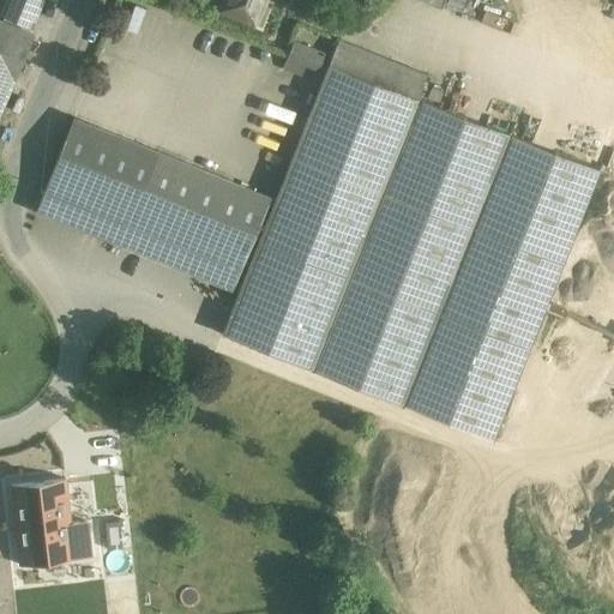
[(263,0),(227,0),(224,8),(254,22),(263,0)]
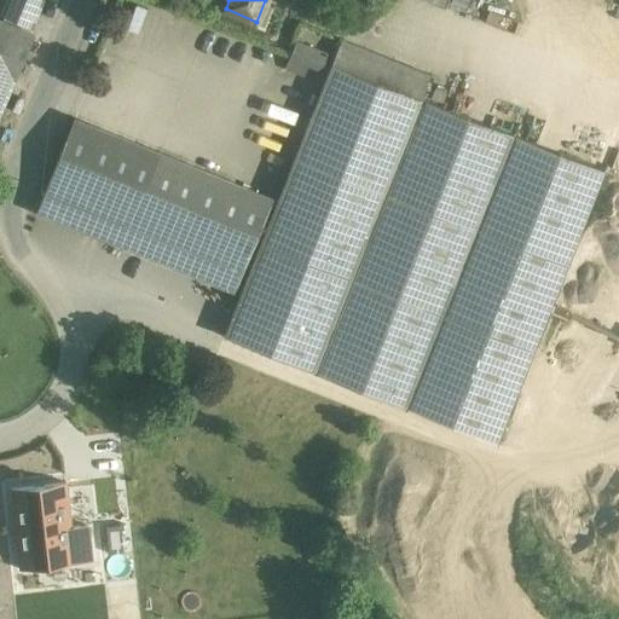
[(429,0),(463,13),(468,0),(429,0)]
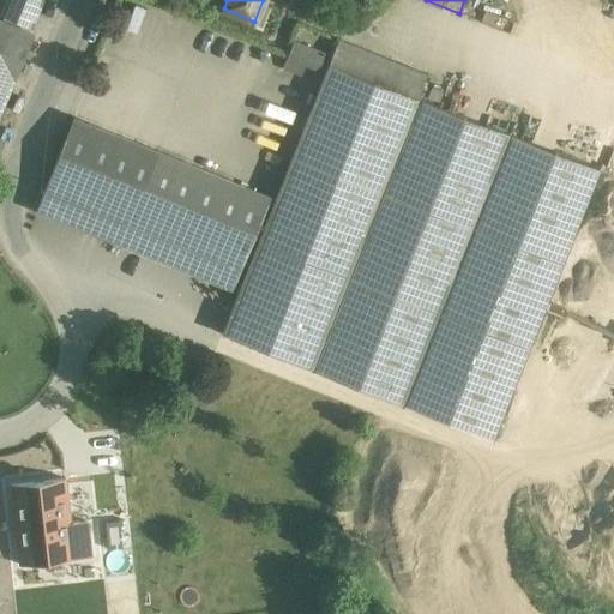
[(0,110),(30,38),(0,25),(0,110)]
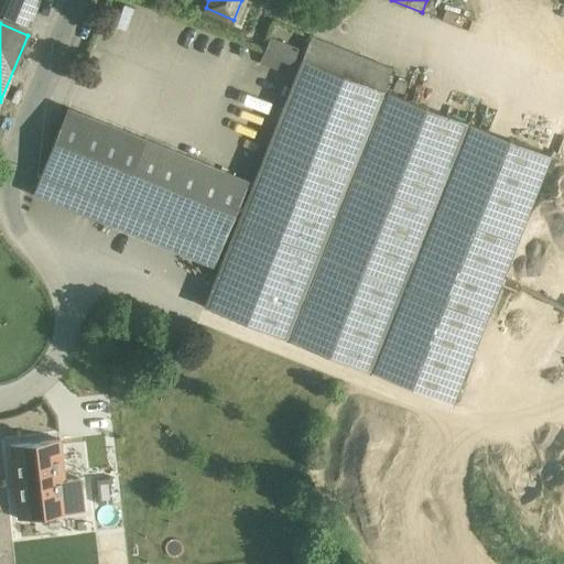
[(290,69),(301,49),(272,35),(262,55),(290,69)]
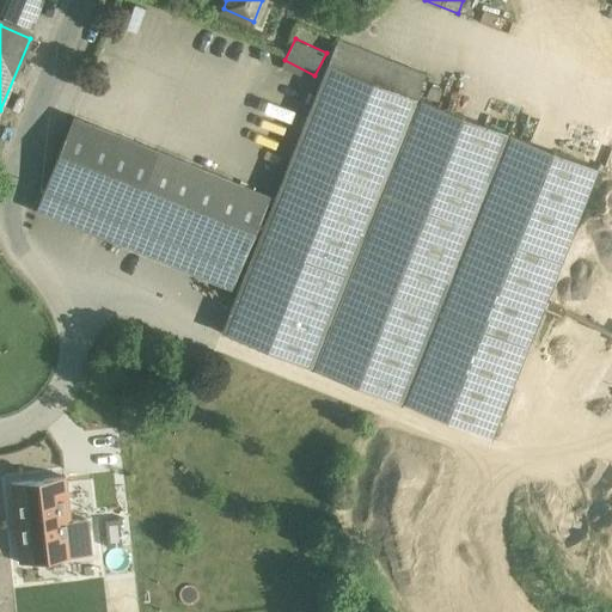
[(597,169),(416,98),(424,74),(337,40),(221,331),(380,395),(490,438),(597,169)]
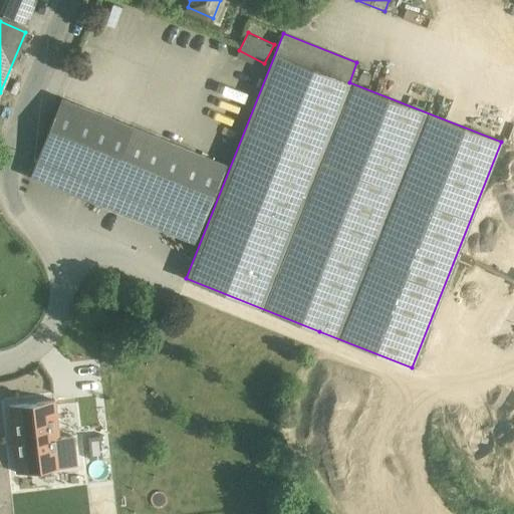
[(227,164),(62,96),(30,175),(195,243),(227,164)]
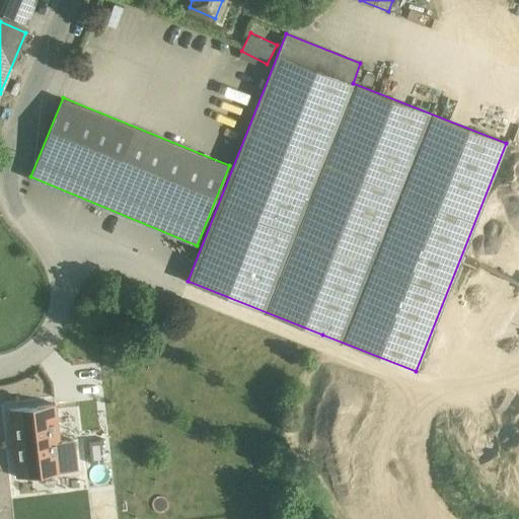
[(53,408),(11,412),(18,476),(62,472),(58,443),(53,408)]
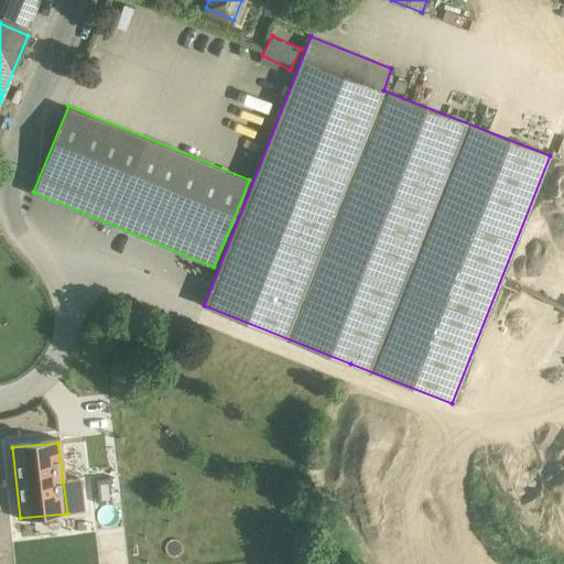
[(79,480),(63,481),(67,513),(83,511),(79,480)]
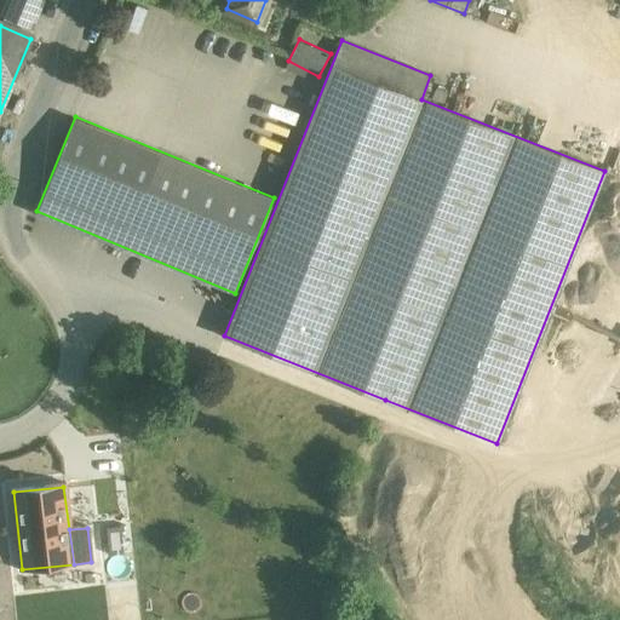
[(95,529),(96,555),(109,554),(107,528),(95,529)]
